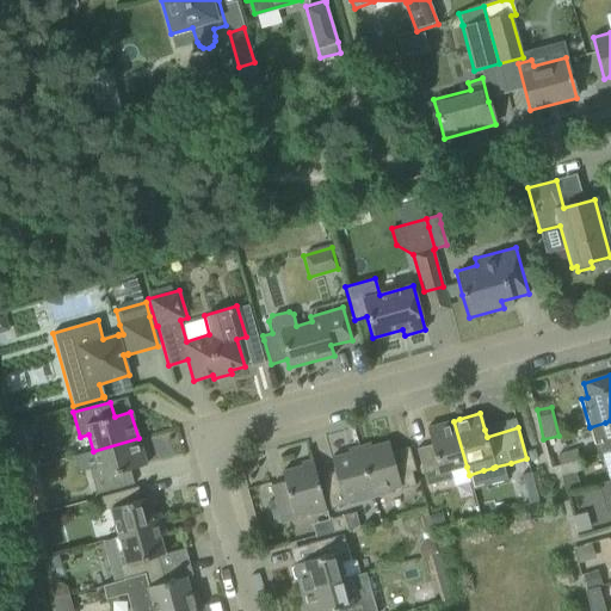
[(605,423),(590,427),(598,455),(603,454),(610,450),(610,420),(605,423)]
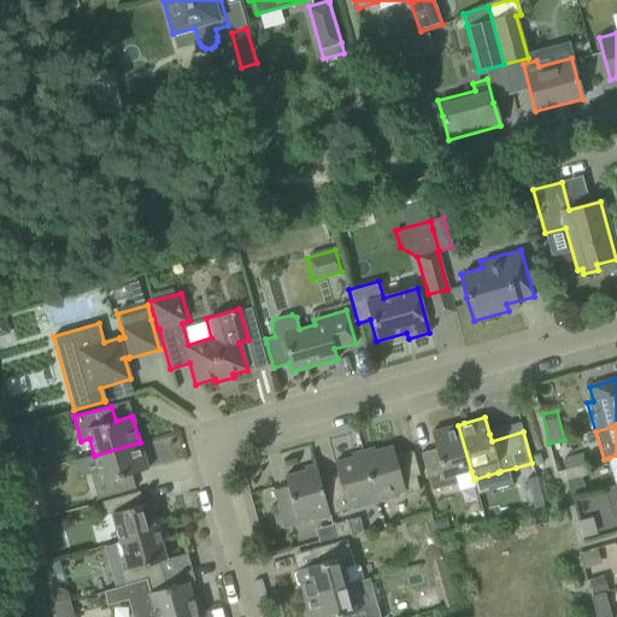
[(471,471),(458,425),(430,433),(435,450),(419,453),(430,491),(456,483),(452,476),(471,471)]
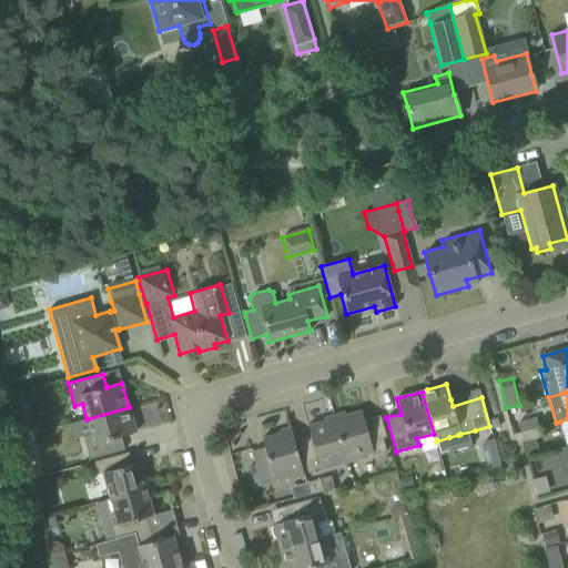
[(129,407),(87,419),(91,434),(83,436),(89,459),(124,450),(120,437),(135,433),(129,407)]
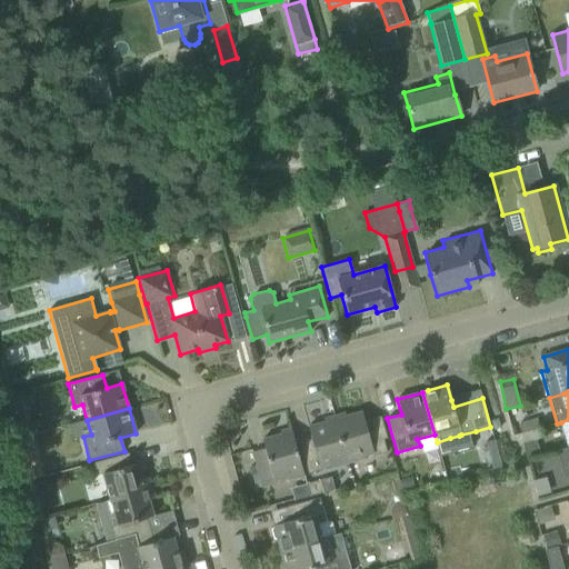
[(345,413),(333,417),(348,465),(362,460),(361,458),(370,455),(370,457),(386,452),(382,440),(387,438),(380,417),(365,421),(361,411),(345,417),(345,413)]
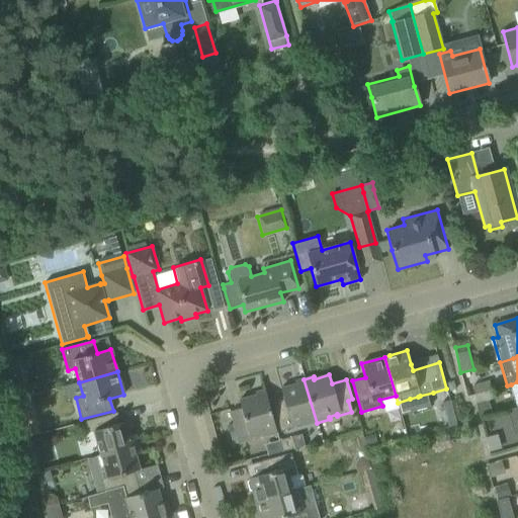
[(317,423),(304,379),(294,381),(295,384),(280,389),(282,397),(271,400),(280,431),(291,428),(291,427),(299,425),(300,427),(317,423)]
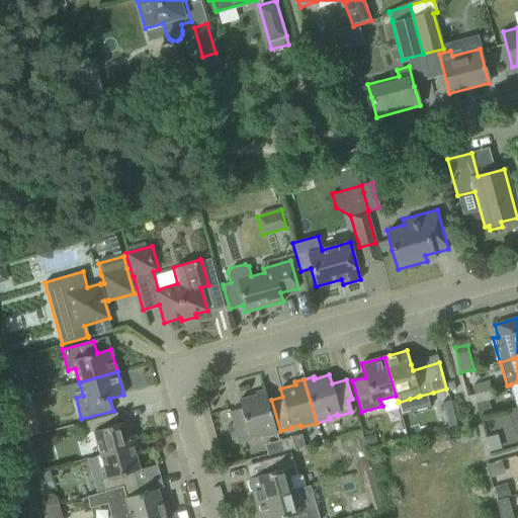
[(470,386),(473,395),(490,390),(488,381),(470,386)]
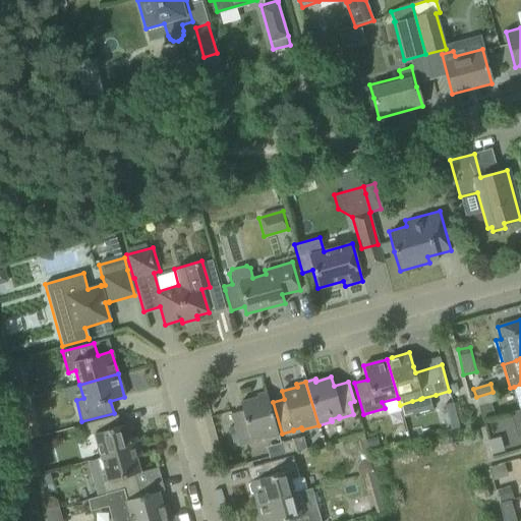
[(256,395),(256,398),(240,402),(242,411),(231,414),(234,426),(239,445),(240,446),(262,440),(263,442),(279,437),(267,392),(256,395)]
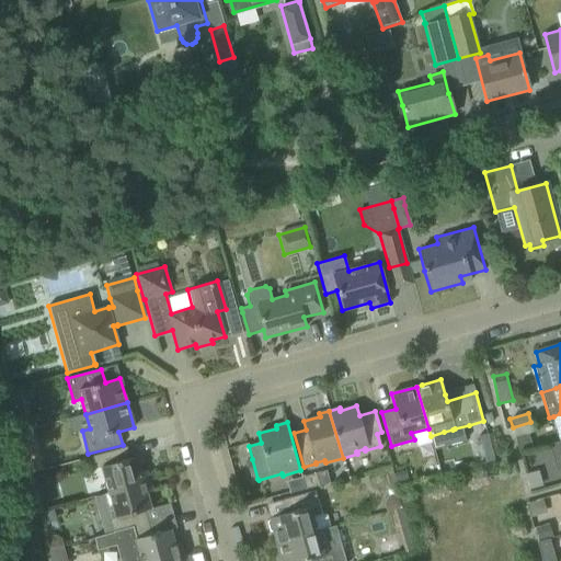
[(530,422),(513,427),(515,436),(513,437),(518,454),(531,449),(527,434),(534,432),(530,422)]
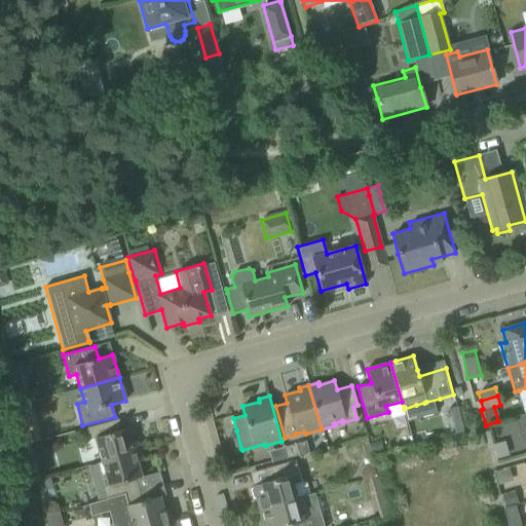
[(456,406),(447,409),(454,434),(463,430),(456,406)]
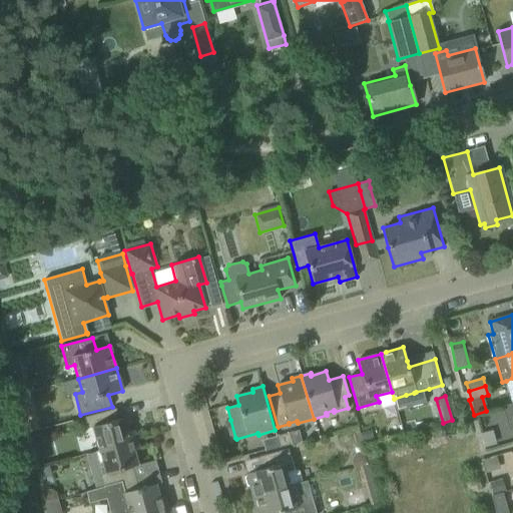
[(92,428),(99,451),(136,440),(134,431),(128,432),(124,418),(119,420),(116,409),(84,418),(87,429),(92,428)]
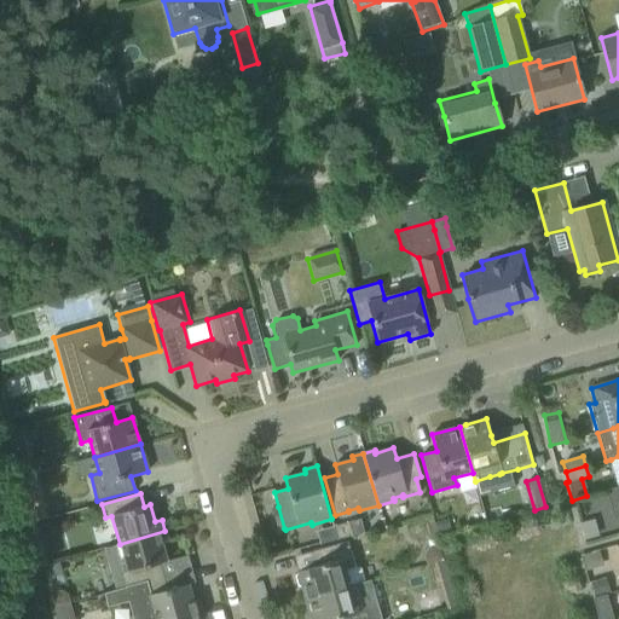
[(278,507),(271,509),(277,531),(284,528),(278,507)]
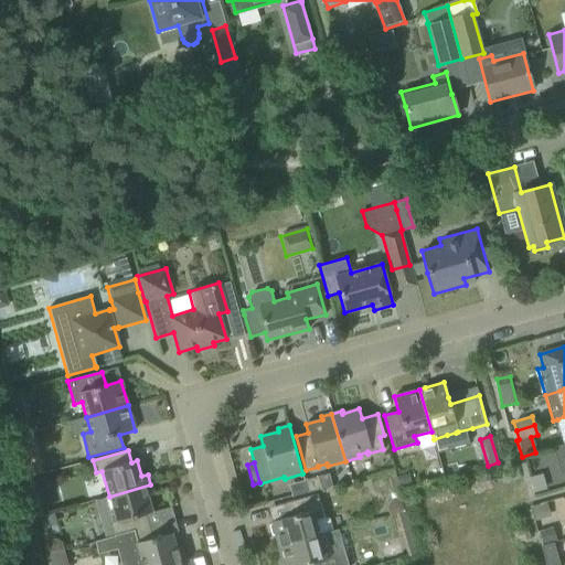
[(380,472),(386,494),(398,491),(397,487),(394,478),(392,469),(380,472)]
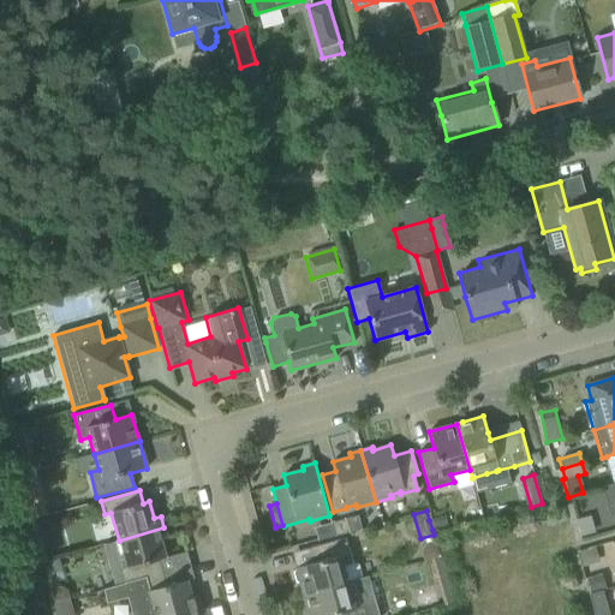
[(357,517),(330,523),(335,536),(347,533),(360,530),(357,517)]
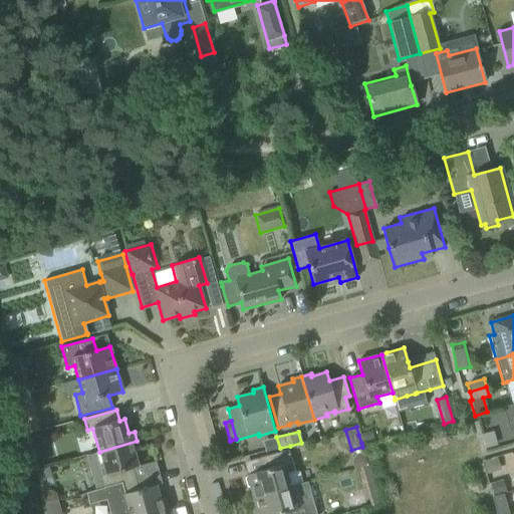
[(369,432),(358,435),(361,443),(371,440),(369,432)]
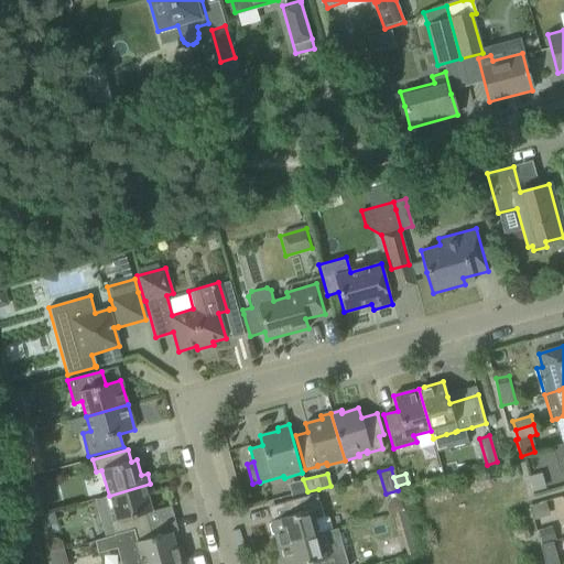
[(307,491),(303,479),(285,485),(290,497),(307,491)]
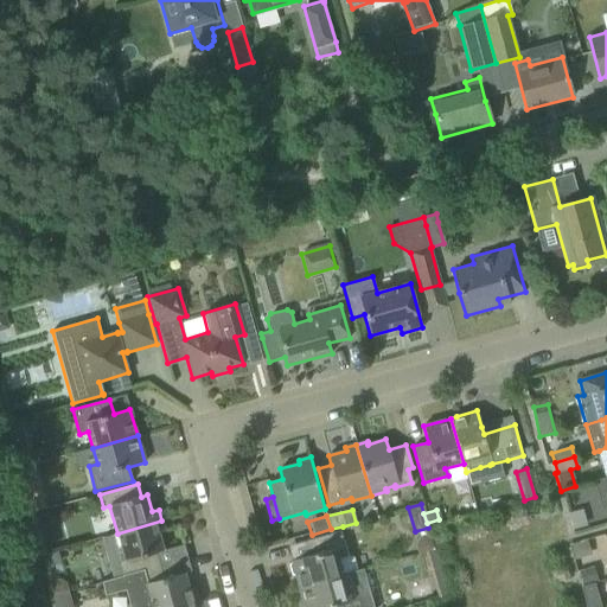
[(119,563),(122,575),(160,564),(157,553),(164,550),(159,534),(165,532),(161,521),(117,534),(125,561),(119,563)]
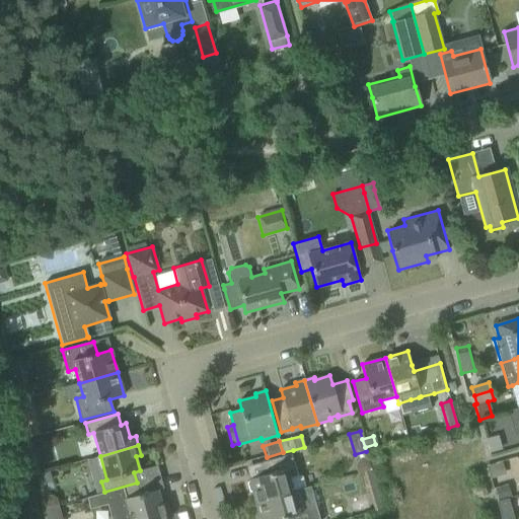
[(248,479),(254,501),(304,488),(301,477),(297,476),(291,454),(260,463),(263,475),(248,479)]
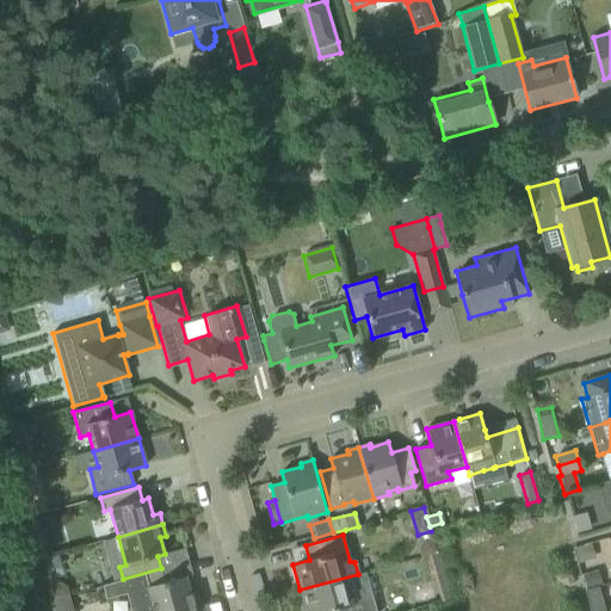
[(573,549),(578,565),(594,560),(590,544),(573,549)]
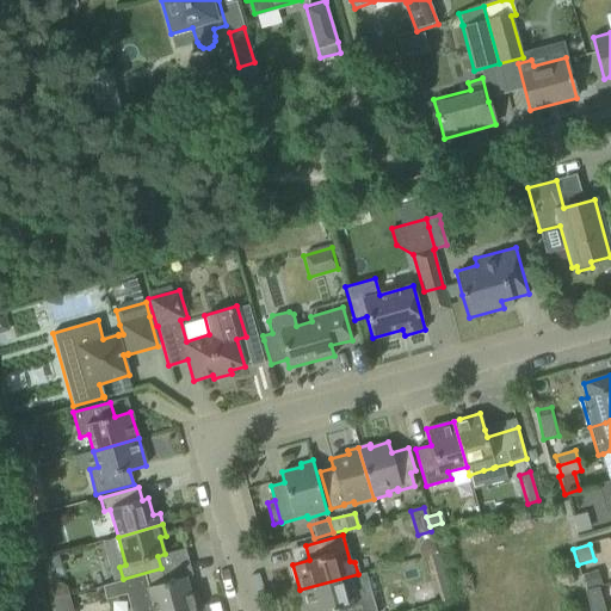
[(450,599),(437,553),(426,555),(439,603),(450,599)]
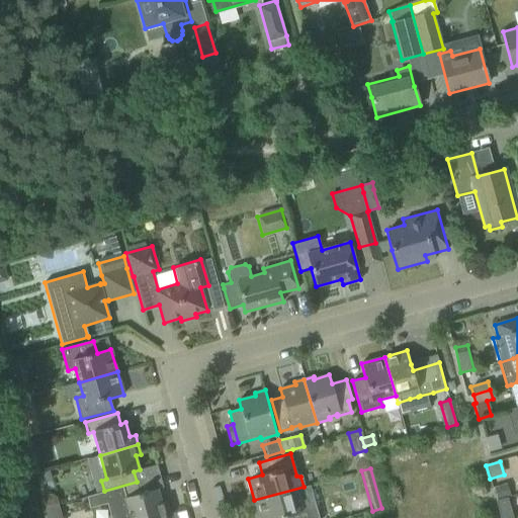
[(111,502),(115,517),(142,517),(169,511),(166,502),(161,504),(157,489),(140,494),(137,482),(104,491),(105,492),(108,503),(111,502)]
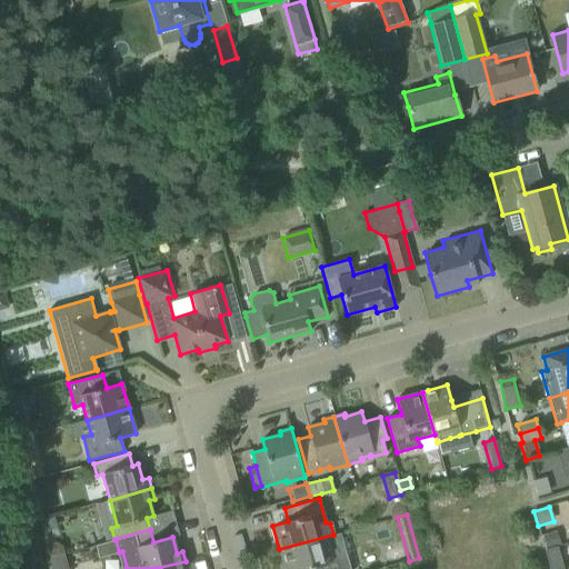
[(333,535),(279,549),(285,568),(349,568),(340,532),(333,535)]
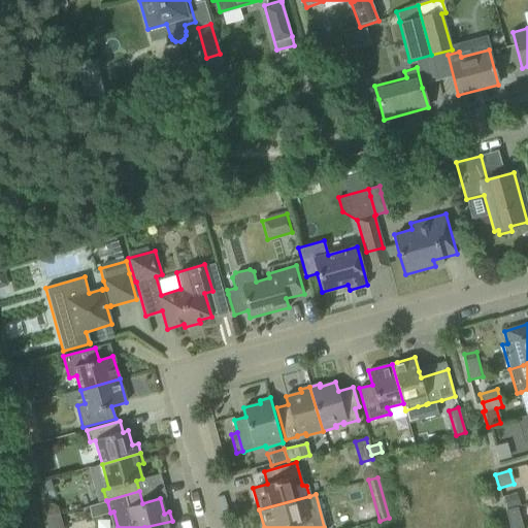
[(107,501),(89,506),(92,518),(110,513),(107,501)]
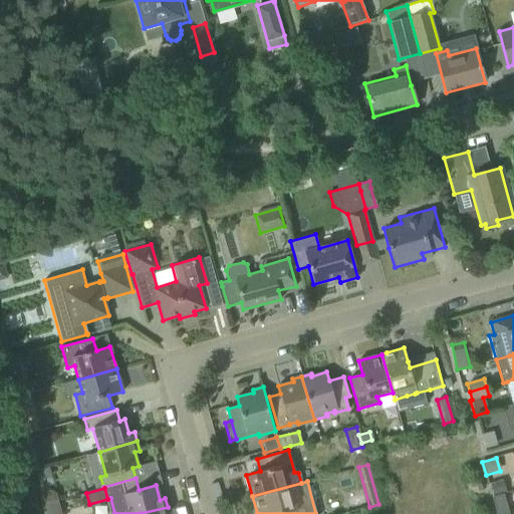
[(508,513),(503,494),(491,497),(495,513),(508,513)]
